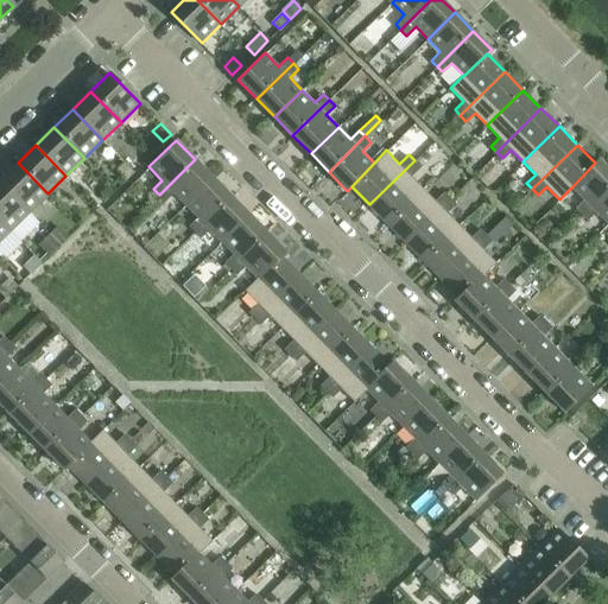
[(195,159),(159,195),(165,201),(173,191),(185,204),(213,177),(195,159)]
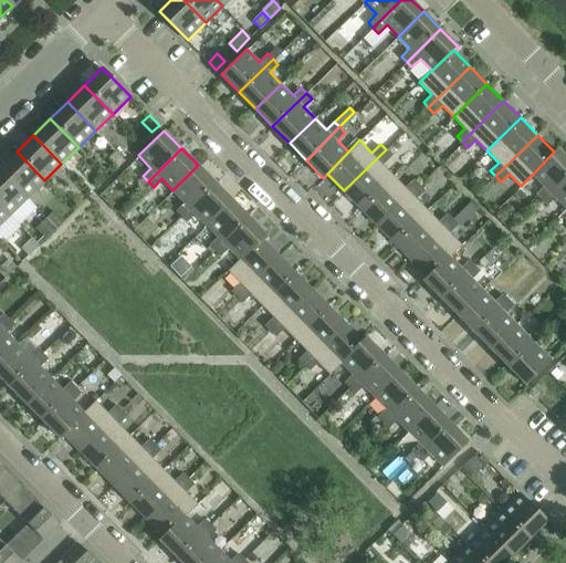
[(533,174),(544,186),(536,194),(541,199),(565,174),(565,156),(557,148),(554,152),(533,174)]
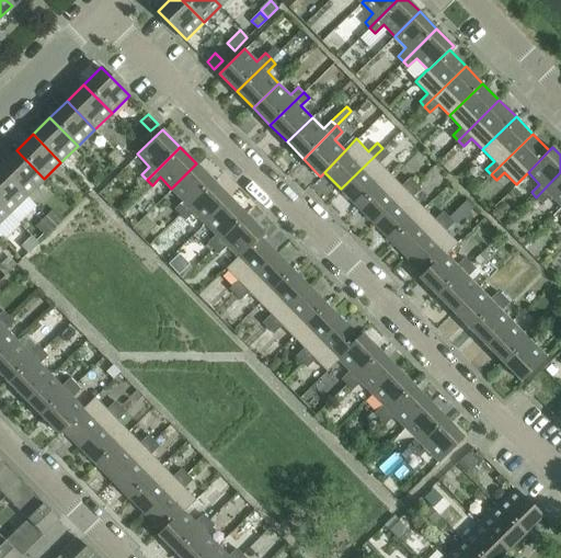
[(382,148),(341,189),(357,206),(390,173),(379,162),(387,154),(382,148)]
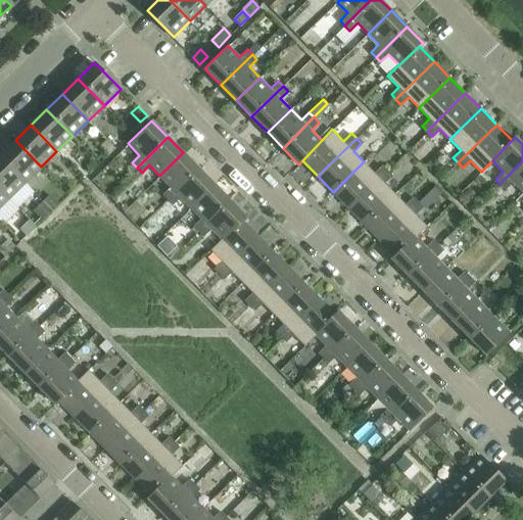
[(15,140),(0,154),(0,156),(25,182),(41,167),(15,140)]
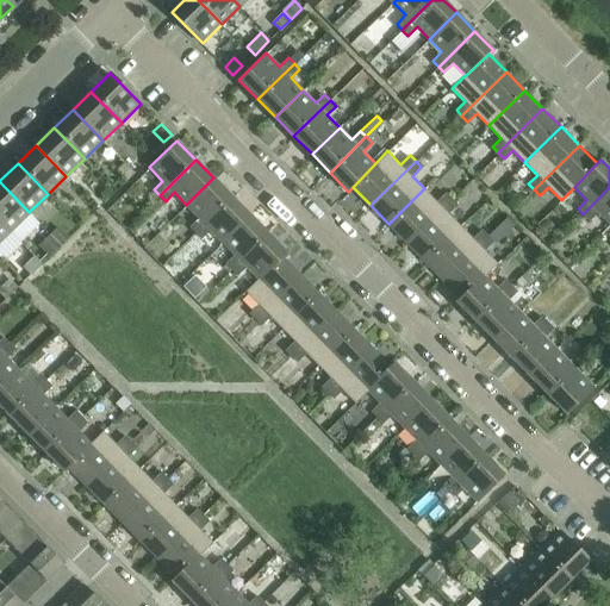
[(213,177),(186,205),(199,218),(190,226),(195,232),(232,197),(213,177)]
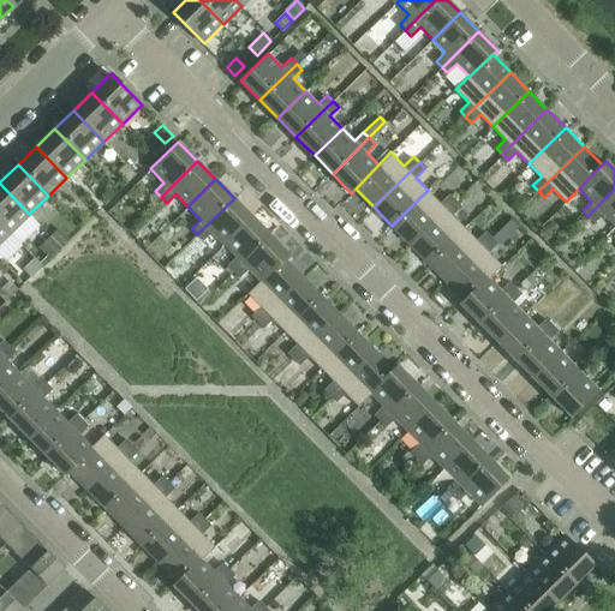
[(0,184),(0,221),(11,233),(29,214),(0,184)]
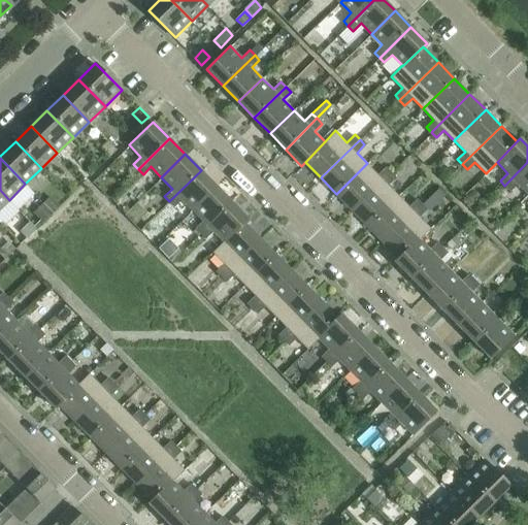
[(527,193),(527,162),(504,186),(509,191),(518,183),(527,193)]
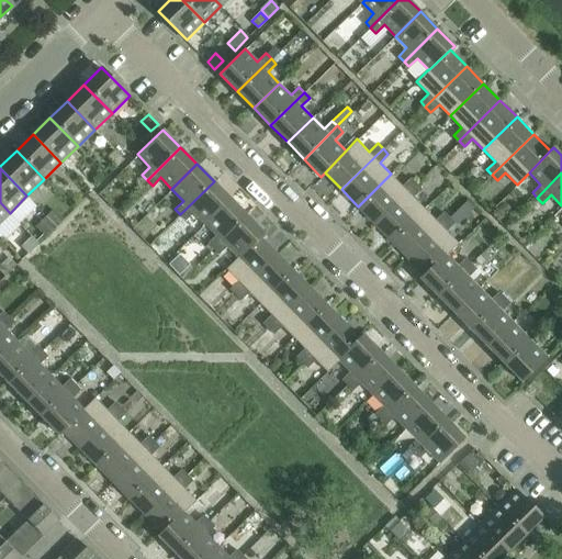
[(391,174),(358,207),(374,223),(416,182),(411,177),(403,186),(391,174)]
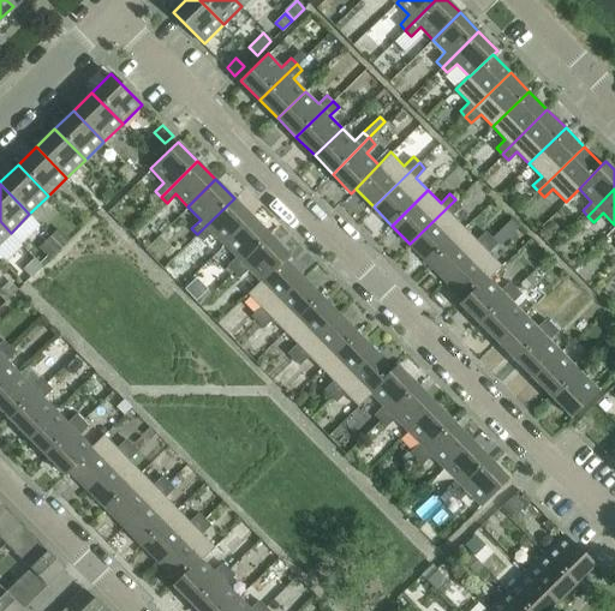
[(234,198),(197,234),(203,240),(212,231),(225,244),(252,216),(234,198)]
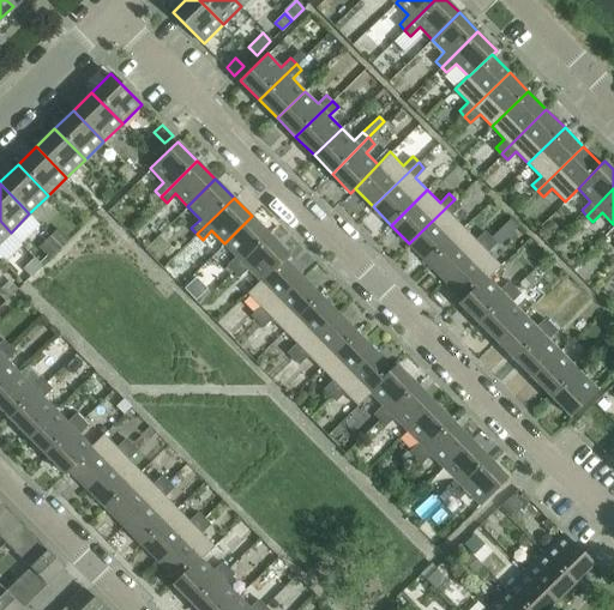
[(455,199),(409,243),(427,263),(464,227),(451,213),(461,205),(455,199)]
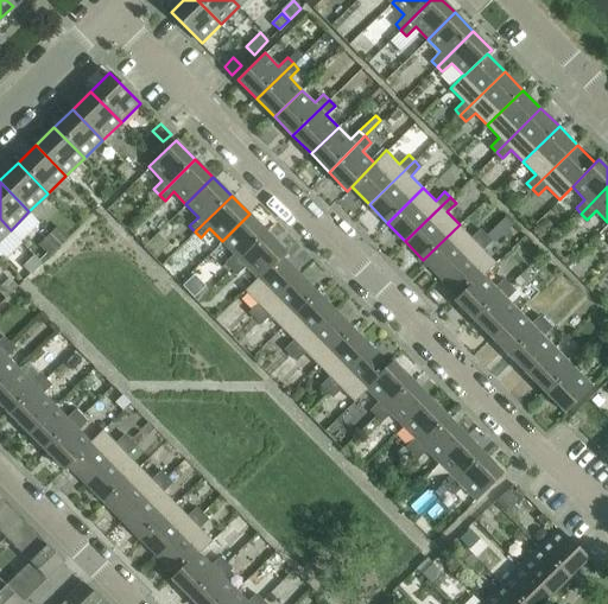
[(249,214),(222,241),(234,253),(226,262),(230,268),(267,233),(249,214)]
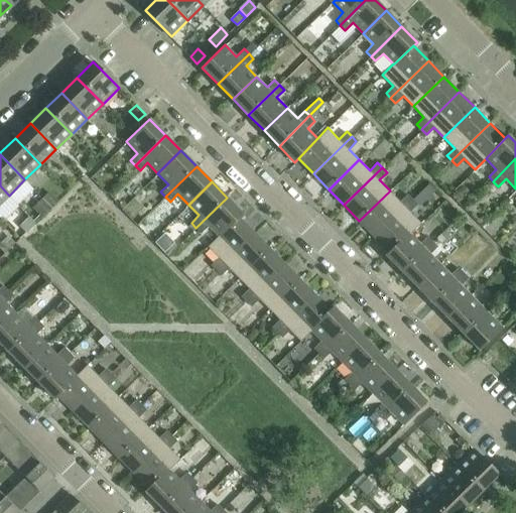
[(0,185),(0,204),(9,196),(0,185)]
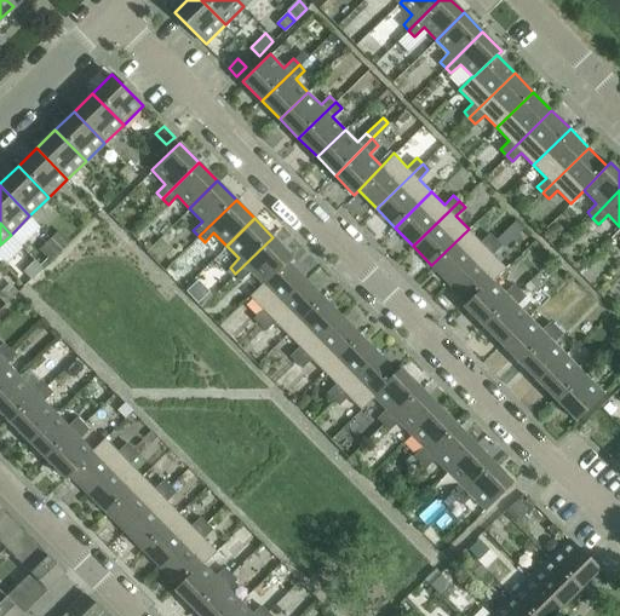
[(50,236),(59,247),(67,240),(57,229),(50,236)]
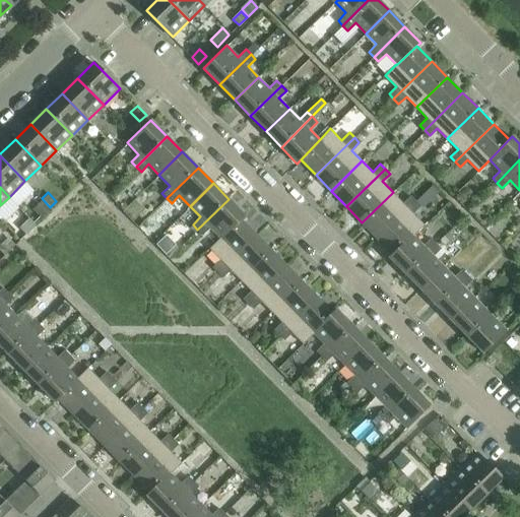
[(393,192),(362,222),(377,238),(415,200),(410,195),(403,203),(393,192)]
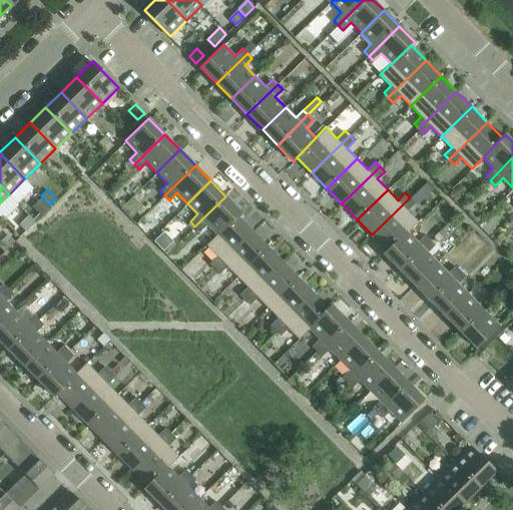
[(49,204),(41,195),(32,203),(41,212),(49,204)]
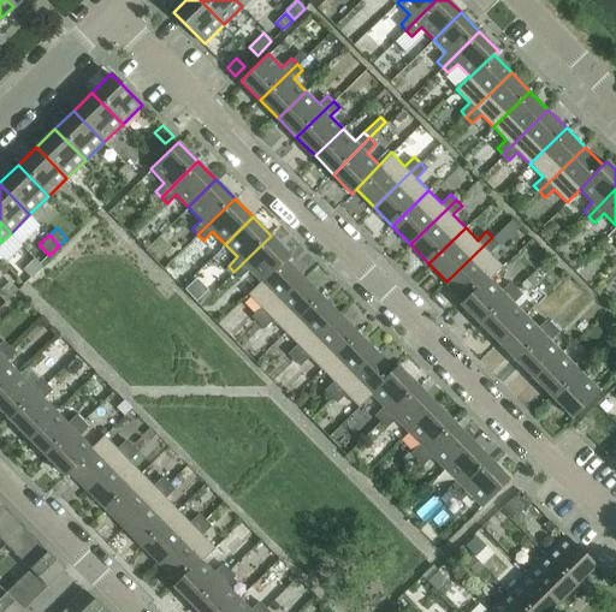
[(271,236),(234,272),(240,277),(249,268),(261,280),(261,281),(285,259),(290,255),(271,236)]
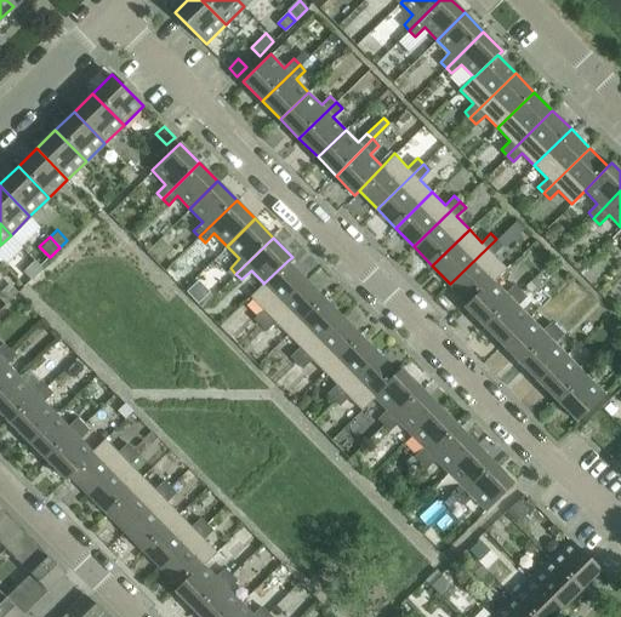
[(496,239),(450,284),(468,302),(493,279),(494,280),(507,268),(493,253),(502,245),(496,239)]
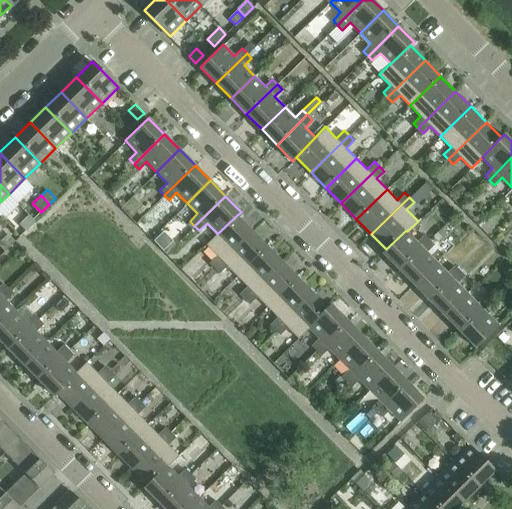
[(33,219),(27,213),(19,221),(25,227),(33,219)]
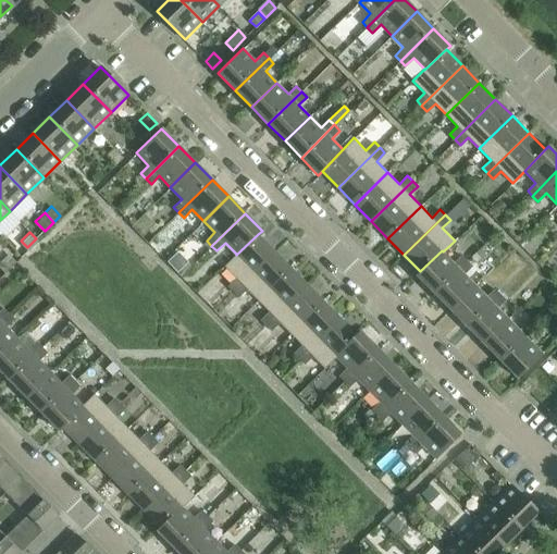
[(227,286),(233,291),(274,250),(258,234),(236,255),(236,254),(224,266),(236,278),(227,286)]
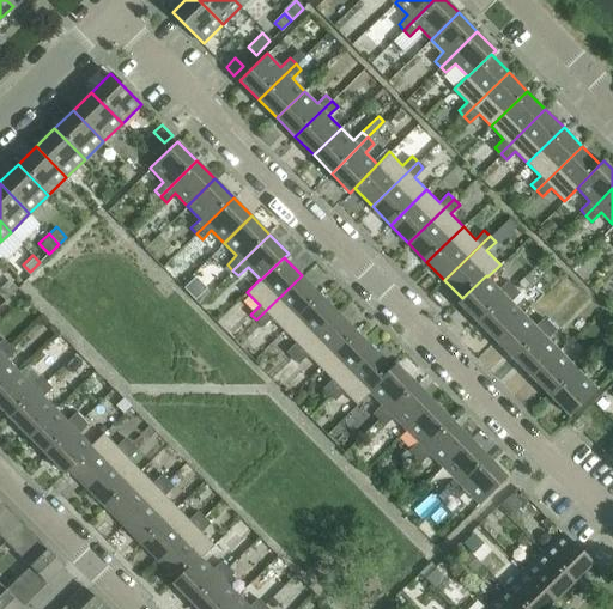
[(302,275),(256,320),(262,326),(272,317),(284,329),(320,294),(302,275)]
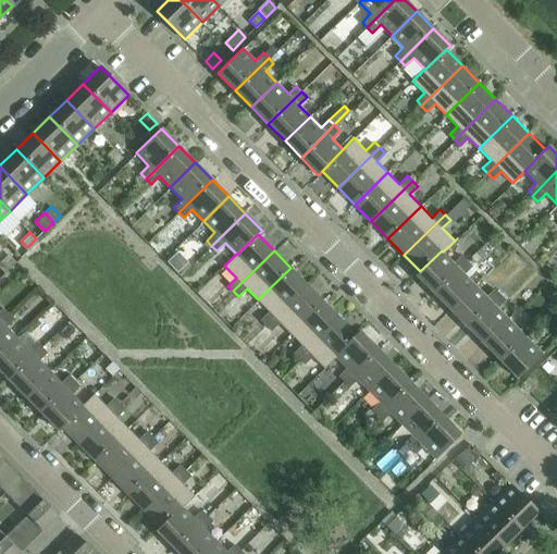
[(442,250),(420,271),(417,275),(434,293),(467,260),(461,255),(454,262),(443,251),(442,250)]
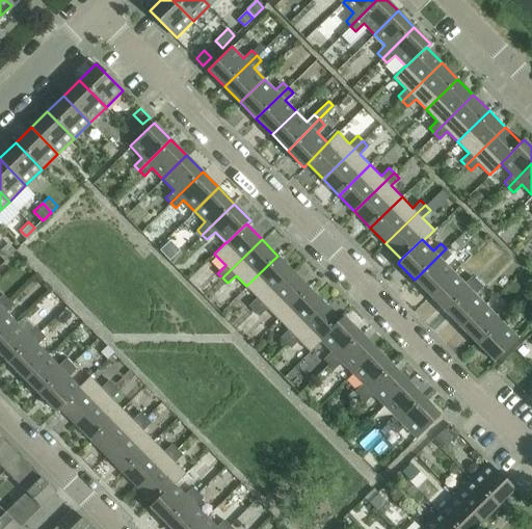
[(168,240),(159,249),(169,260),(179,250),(168,240)]
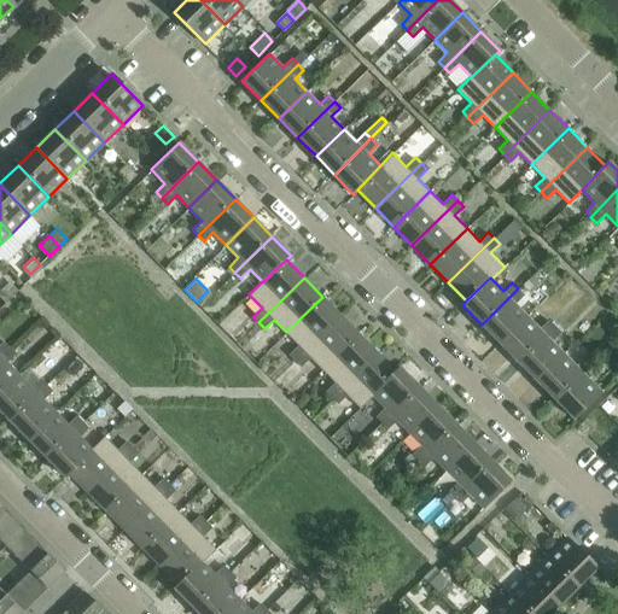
[(518,288),(482,325),(500,343),(528,316),(514,303),(524,294),(518,288)]
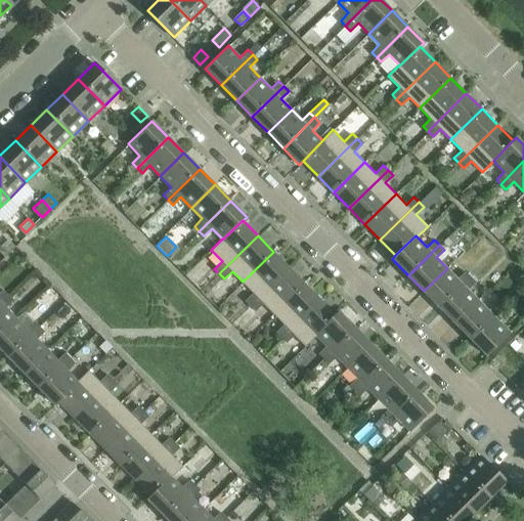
[(273,252),(243,281),(253,293),(246,300),(251,305),(289,267),(273,252)]
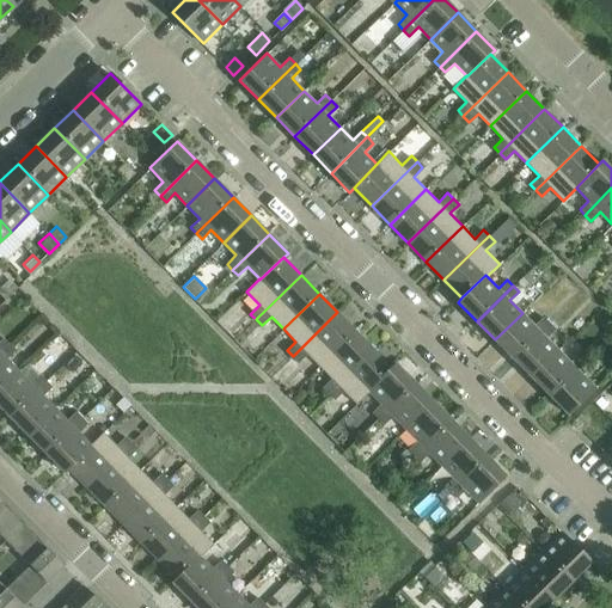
[(337,312),(293,356),(298,362),(307,354),(319,366),(355,331),(337,312)]
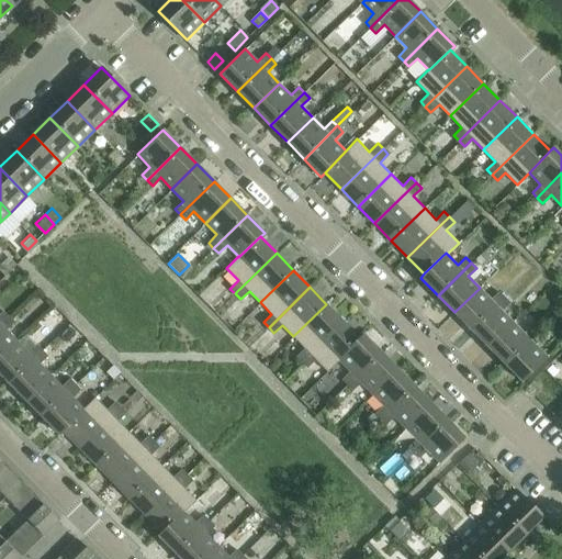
[(480,288),(454,312),(471,330),(504,297),(499,291),(491,299),(480,288)]
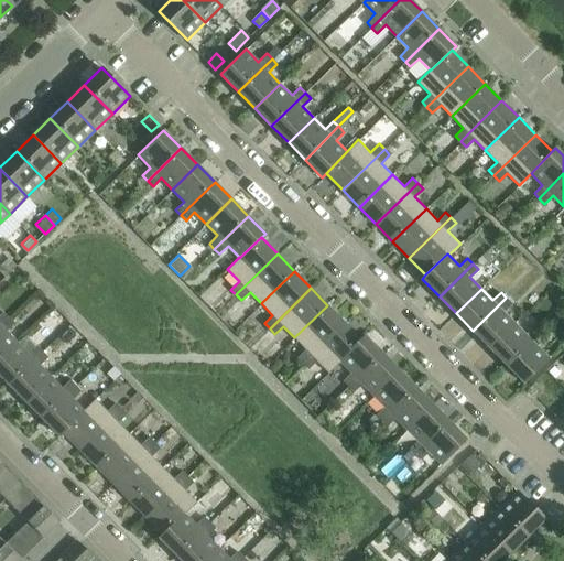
[(506,298),(473,331),(489,347),(514,322),(503,311),(511,302),(506,298)]
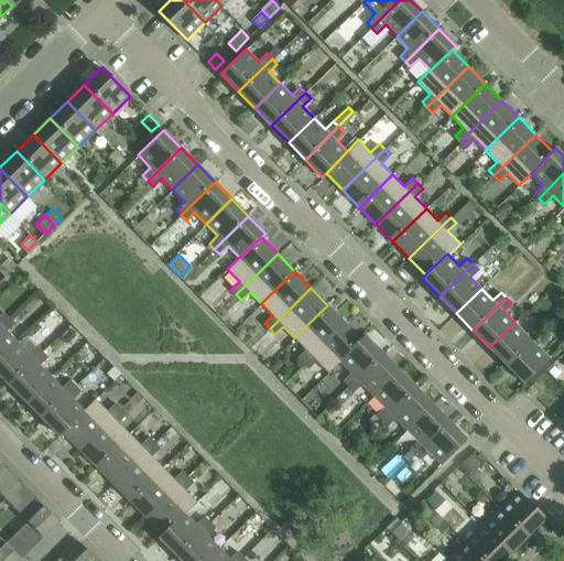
[(327,305),(294,337),(306,349),(297,357),(303,363),(345,322),(327,305)]
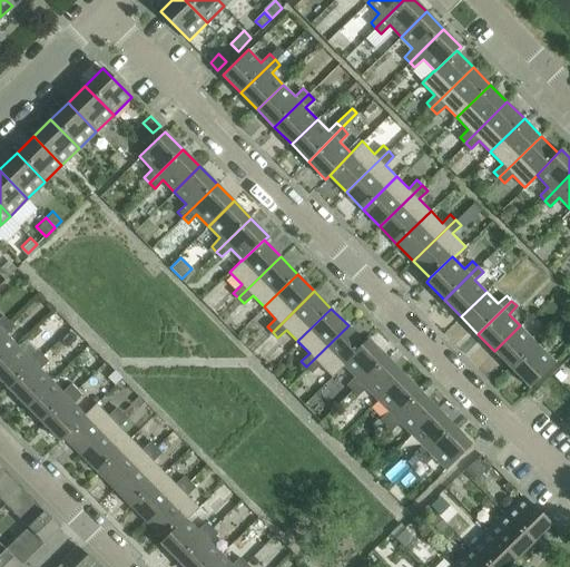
[(9,321),(0,329),(0,362),(18,345),(6,334),(15,325),(9,321)]
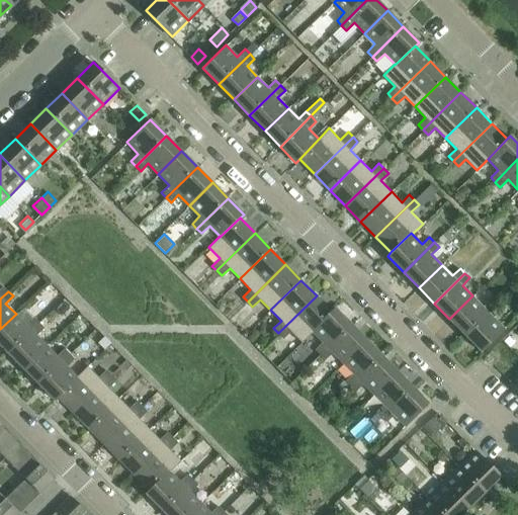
[(317,295),(278,333),(283,338),(290,331),(301,342),(313,331),(312,331),(332,312),(332,311),(317,295)]
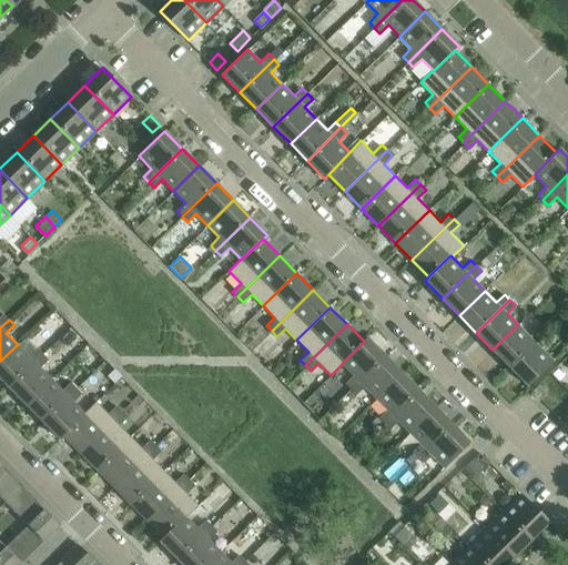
[(518,324),(493,350),(509,366),(544,333),(538,329),(529,336),(518,324)]
